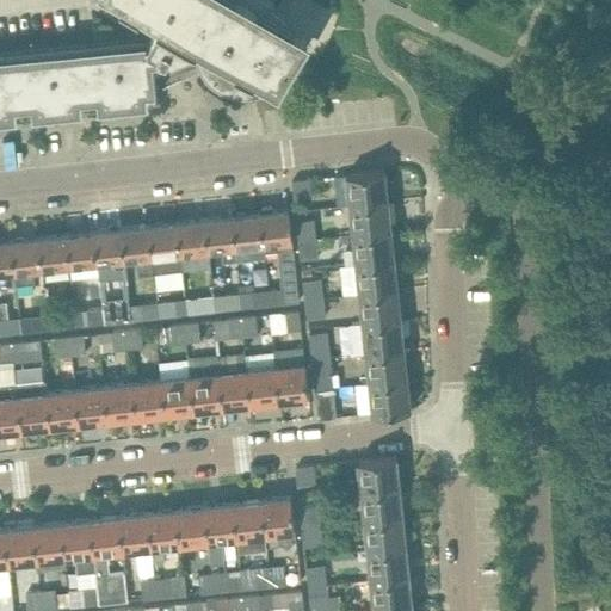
[(201,69),(204,74),(209,81),(215,86),(222,91),(229,94),(238,97),(247,97),(251,97),(255,97),(260,94),(269,92),(276,87),(279,92),(287,85),(291,79),(296,72),(291,69),(292,65),(295,56),(296,49),(295,41),(294,34),(291,25),(287,19),(282,12),(276,7),(272,5),(273,1),(271,0),(162,0),(152,25),(154,28),(150,34),(0,49),(0,113),(158,97),(156,90),(158,90),(156,76),(198,63),(201,69)]
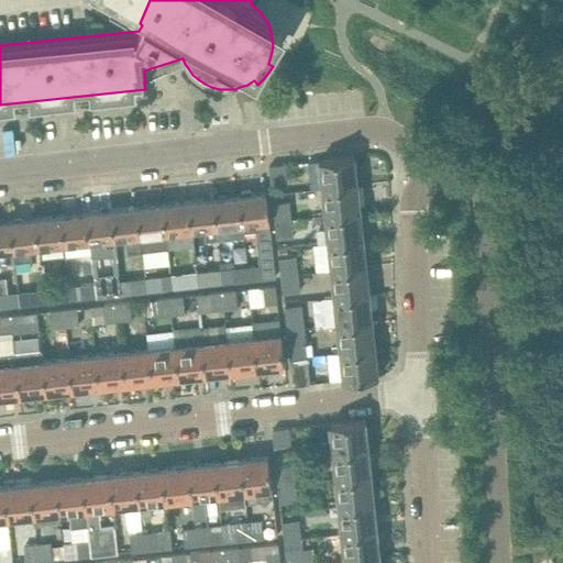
[(111,0),(112,0),(109,6),(140,23),(150,0),(111,0)]
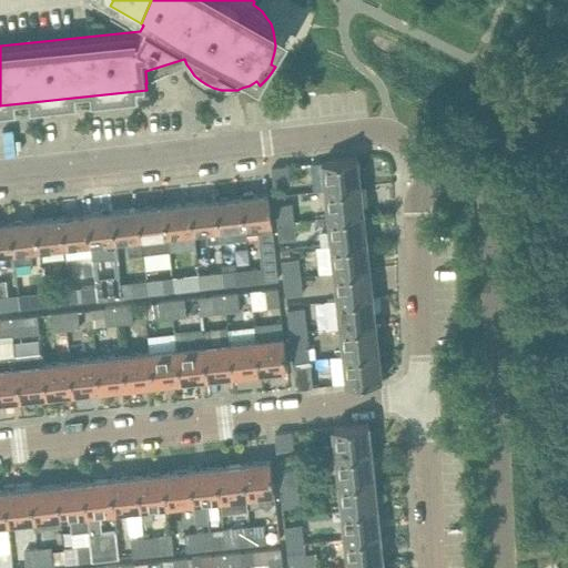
[(322,161),(311,162),(314,191),(325,190),(361,185),(358,158),(322,161)]
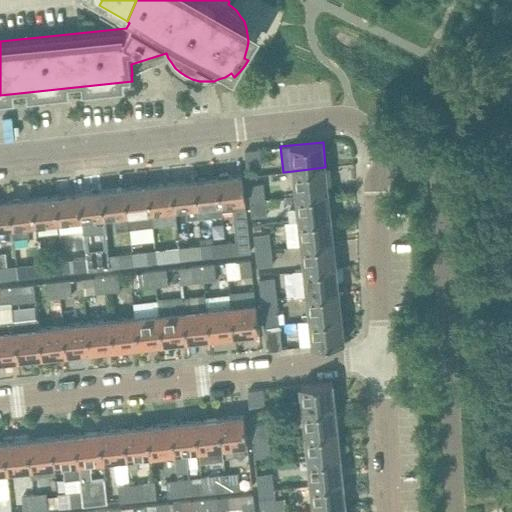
[(260,149),(245,151),(246,159),(247,166),(261,165),(260,149)]
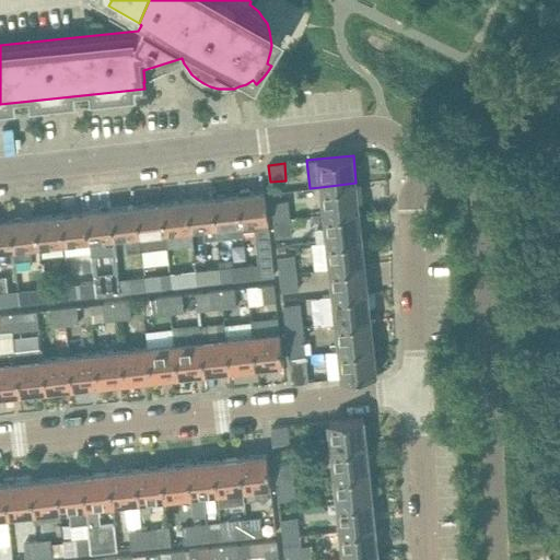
[(356,183),(321,187),(324,214),(359,210),(356,183)]
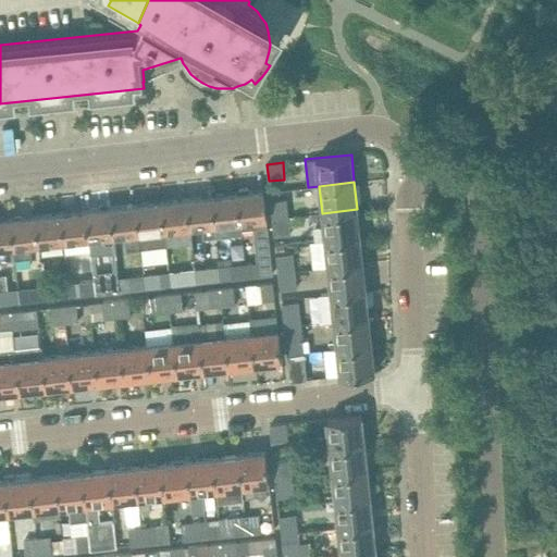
[(239,193),(237,193),(240,221),(242,232),(255,231),(258,254),(259,262),(245,263),(246,277),(272,274),(263,190),(248,192),(248,188),(238,189),(239,193)]
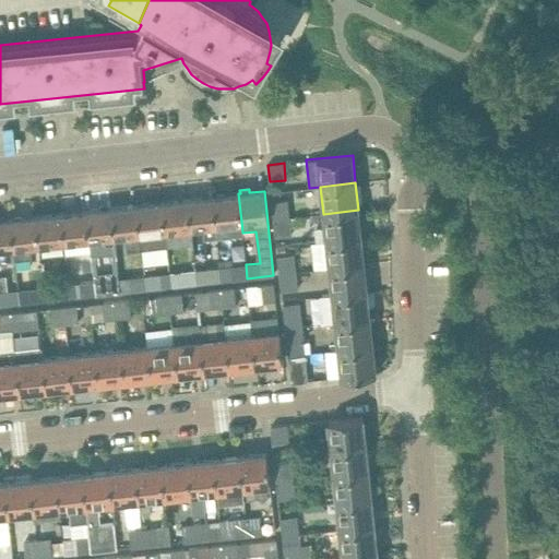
[(238,193),(213,197),(216,225),(217,240),(242,237),(242,233),(241,222),(238,193)]
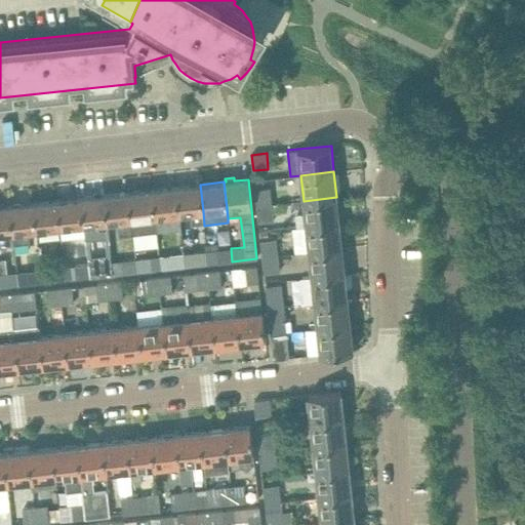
[(203,211),(200,185),(175,188),(178,213),(191,212),(192,227),(204,226),(203,211)]
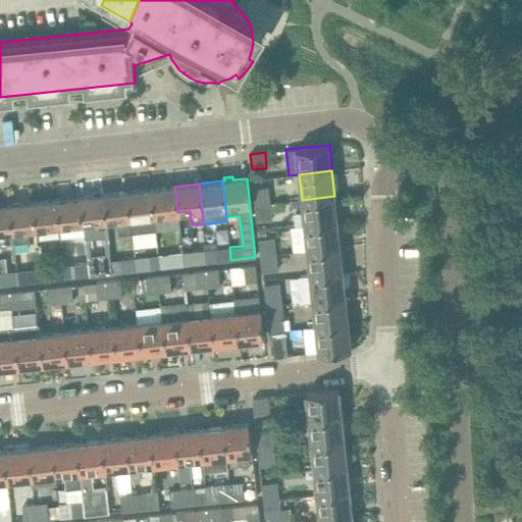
[(174,187),(151,189),(154,215),(156,229),(179,227),(177,212),(174,187)]
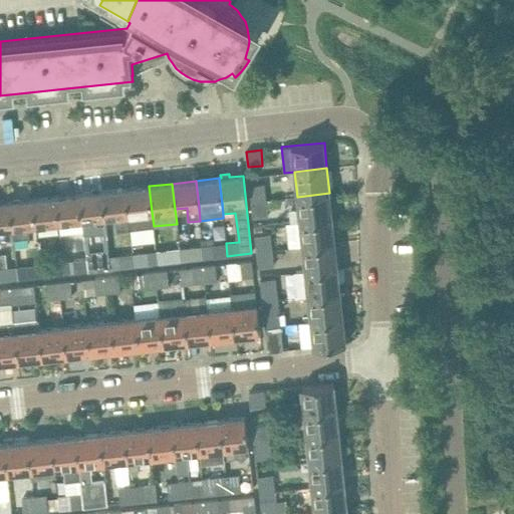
[(265,184),(250,186),(251,202),(266,200),(265,184)]
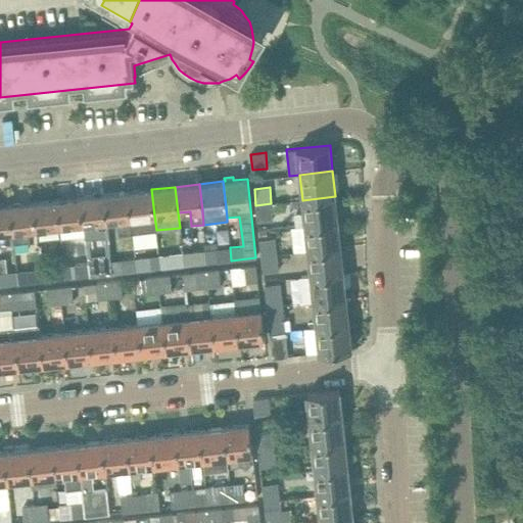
[(151,189),(128,192),(131,219),(133,234),(156,231),(156,230),(154,216),(151,189)]
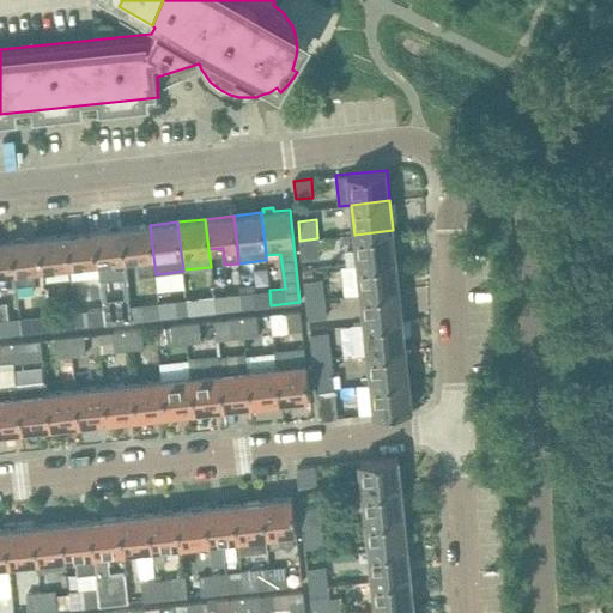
[(150,225),(122,228),(126,259),(137,258),(139,275),(156,274),(153,256),(150,225)]
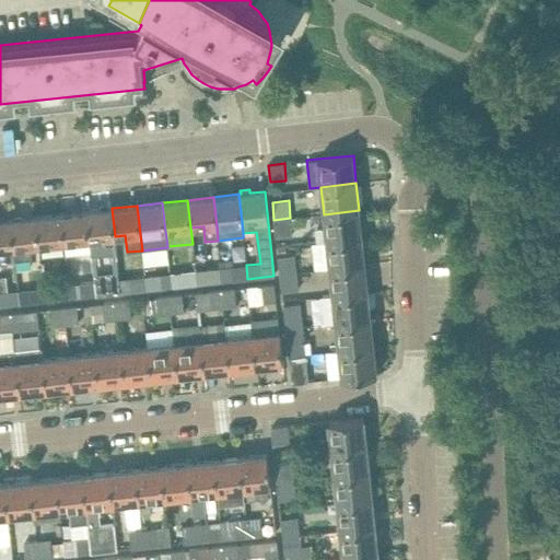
[(112,208),(86,211),(90,240),(91,255),(116,252),(115,236),(112,208)]
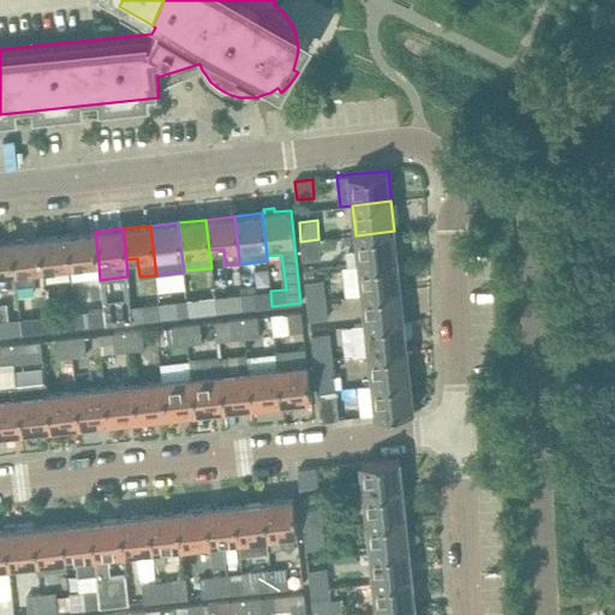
[(357,250),(346,251),(347,267),(358,266),(398,261),(394,231),(356,236),(357,250)]
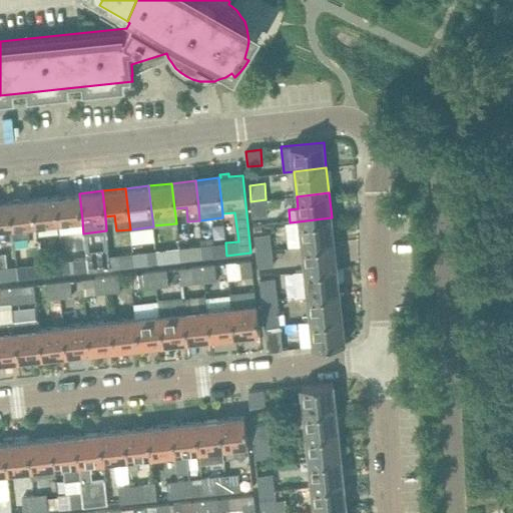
[(56,196),(58,221),(82,219),(79,193),(56,196)]
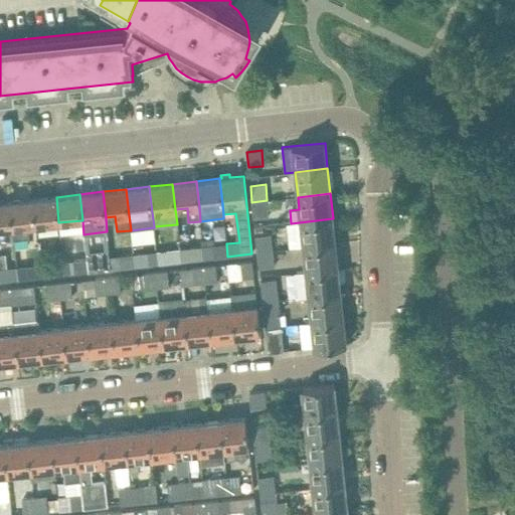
[(35,225),(58,222),(56,197),(32,199),(35,225)]
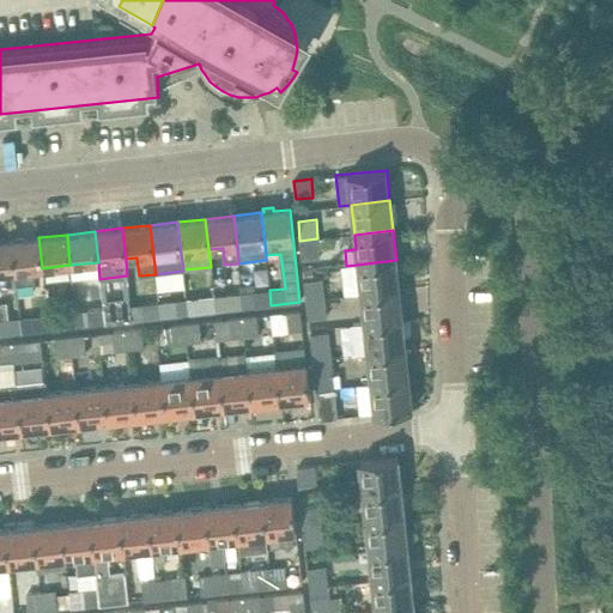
[(38,237),(11,241),(16,285),(35,283),(34,269),(42,268),(38,237)]
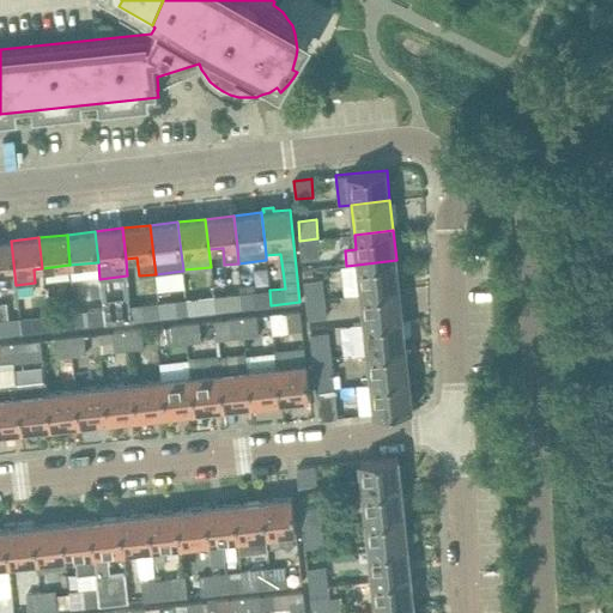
[(317,238),(299,241),(302,260),(320,258),(317,238)]
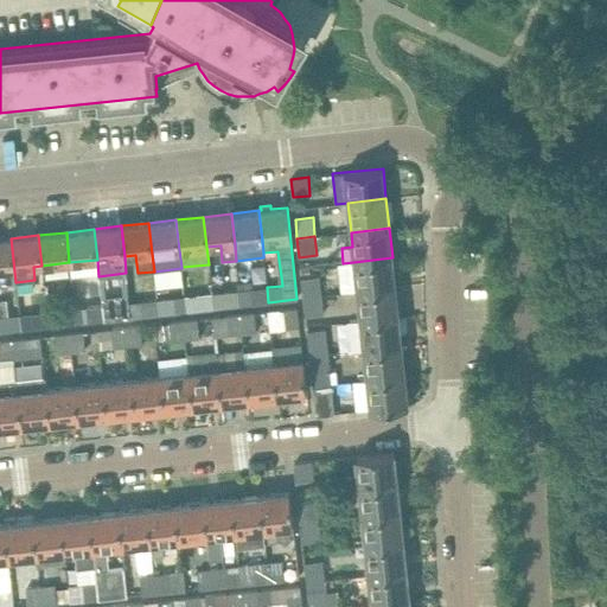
[(11,238),(0,238),(0,283),(16,282),(11,238)]
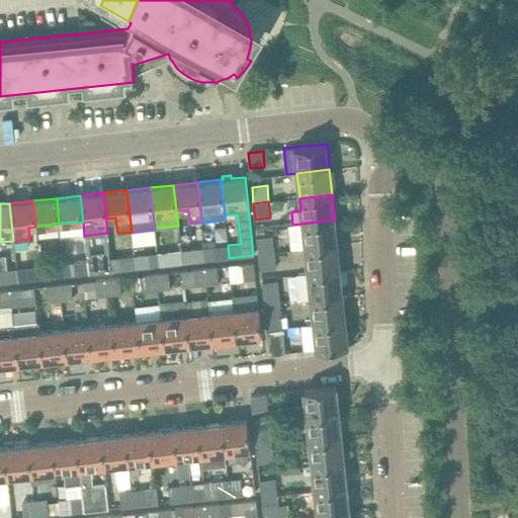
[(335,220),(301,224),(305,248),(338,245),(335,220)]
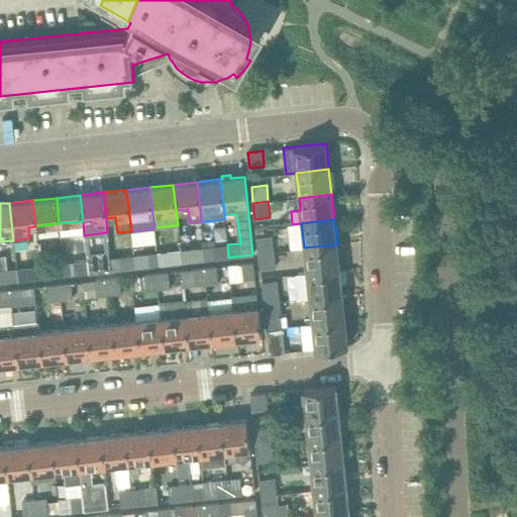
[(272,235),(256,237),(259,253),(274,251),(272,235)]
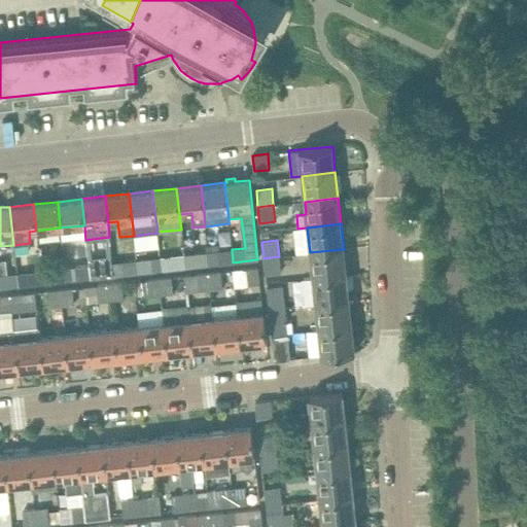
[(220,264),(233,262),(232,249),(218,251),(220,264)]
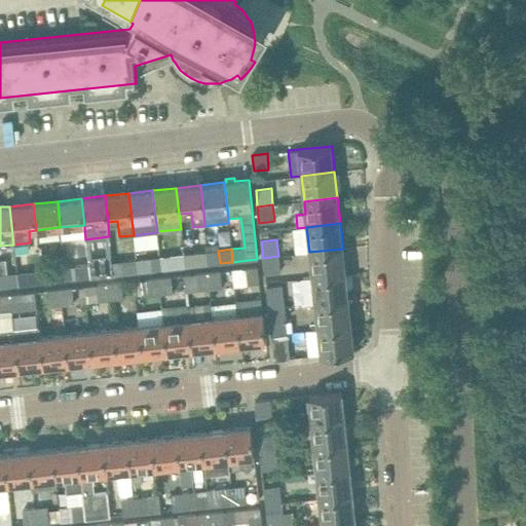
[(343,249),(309,252),(312,277),(345,274),(343,249)]
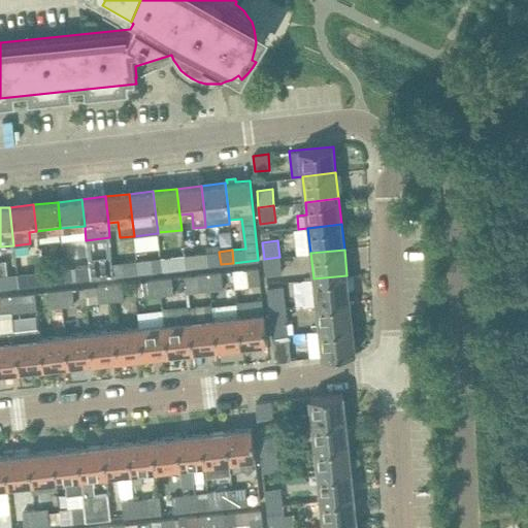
[(186,268),(199,267),(197,254),(185,255),(186,268)]
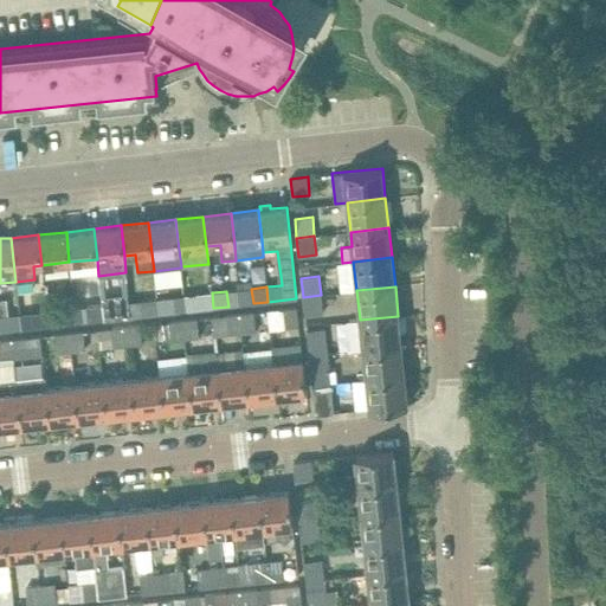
[(198,310),(213,308),(212,292),(197,295),(198,310)]
